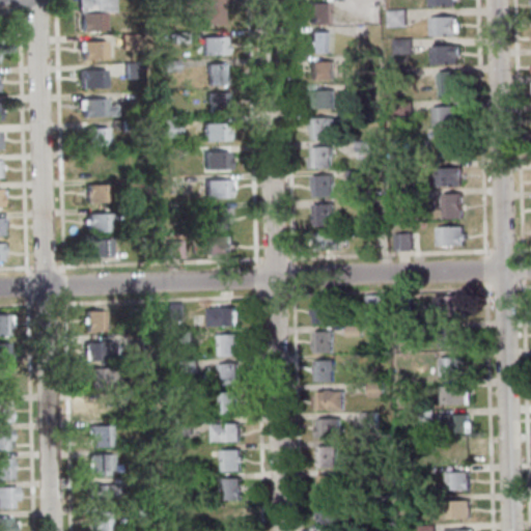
[(79,30),(78,0),(112,0),(113,11),(103,12),(103,30),(79,30)]
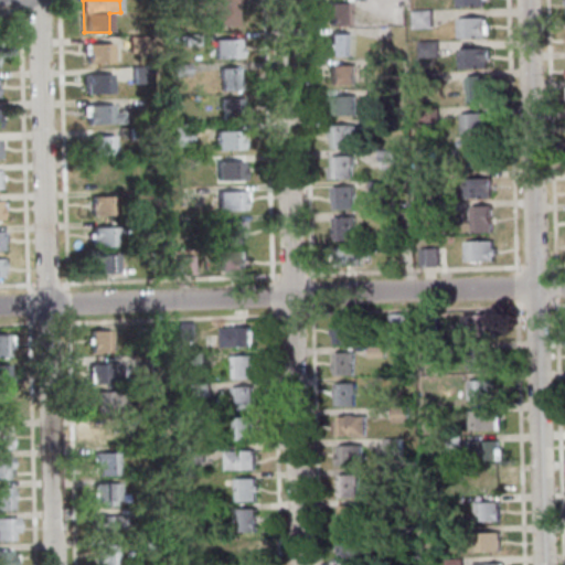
[(234,0),(235,24),(213,25),(212,10),(202,10),(203,16),(192,16),(191,0),(201,0),(202,1),(212,1),(211,0),(234,0)]
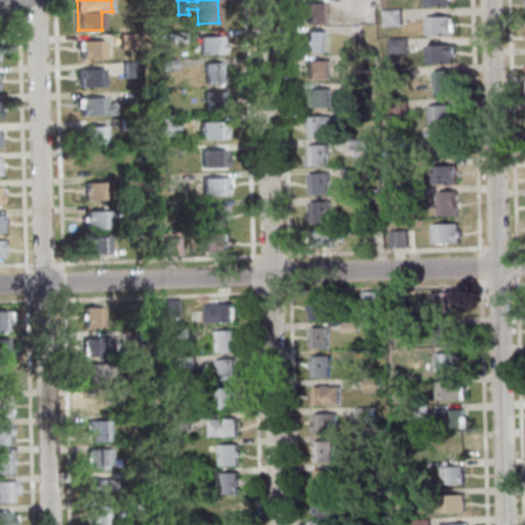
[(305,23),(304,3),(322,2),(322,23),(305,23)]
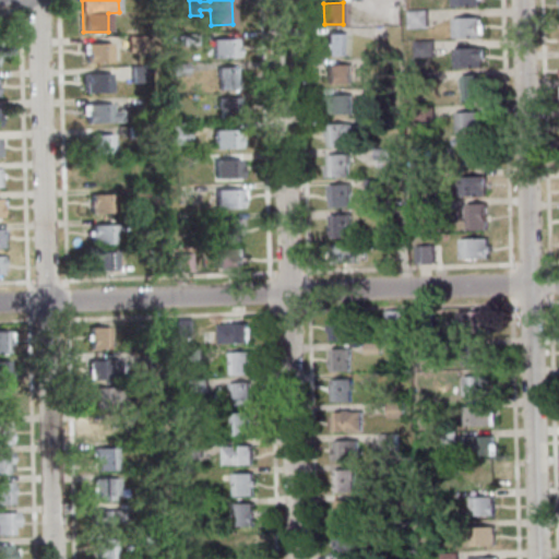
[(408,11),(426,11),(427,27),(408,28),(408,11)]
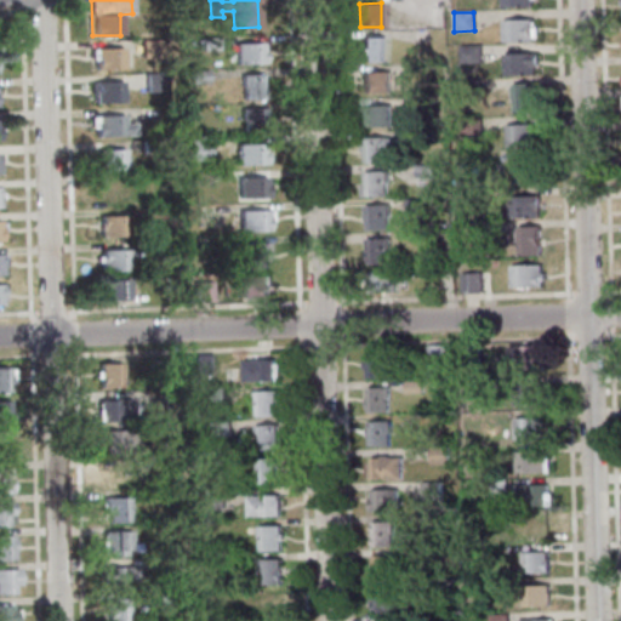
[(503,41),(503,21),(533,20),(533,28),(536,28),(536,38),(533,38),(533,40),(503,41)]
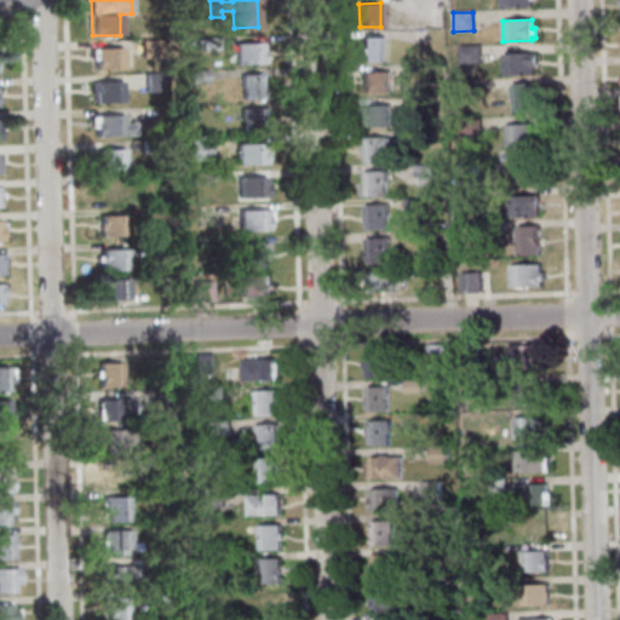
[(382,59),(361,61),(360,36),(380,36),(382,59)]
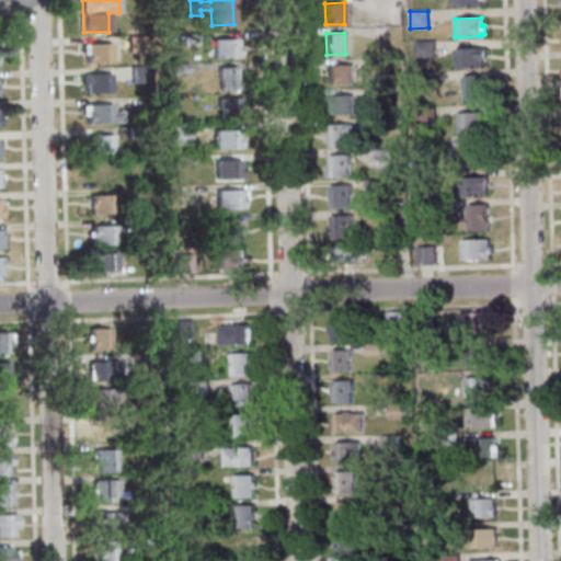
[(194,34),(195,44),(179,45),(179,34),(194,34)]
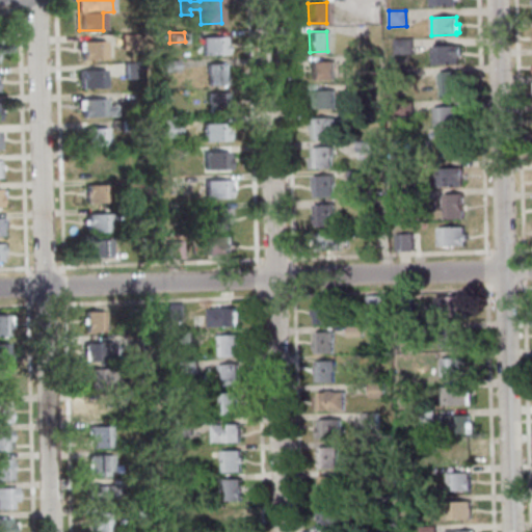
[(121,50),(120,34),(135,34),(136,49),(121,50)]
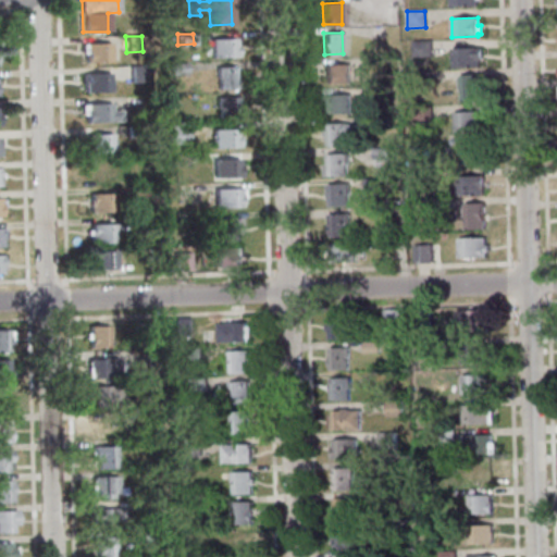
[(210,39),(233,38),(234,57),(210,58),(210,39)]
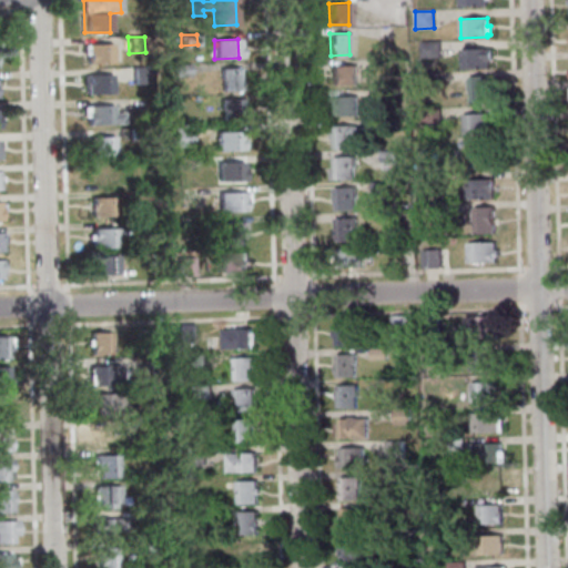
[(438,56),(422,57),(421,42),(438,41),(438,56)]
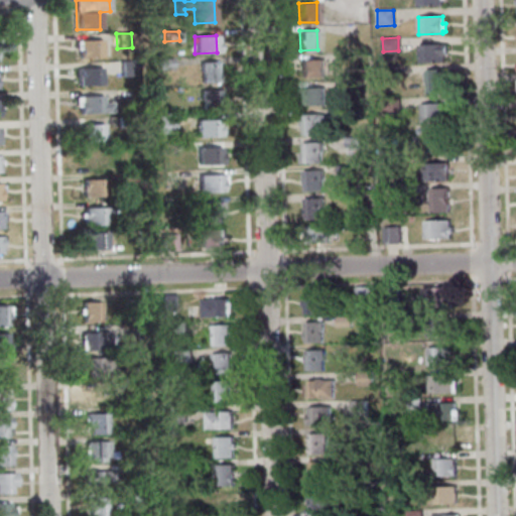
[(101,39),(101,55),(79,56),(79,50),(76,50),(75,40),(101,39)]
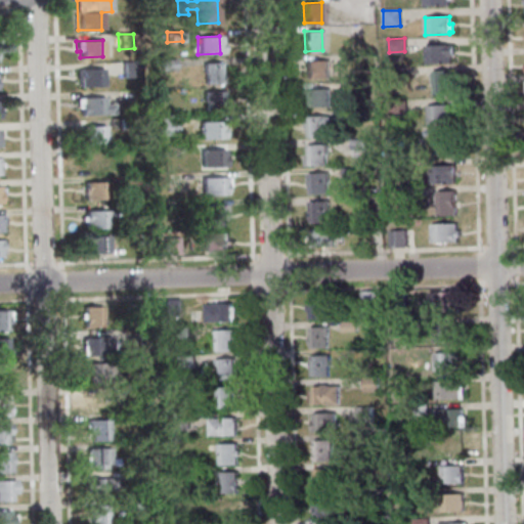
[(450,62),(427,63),(426,46),(452,45),(453,56),(449,56),(450,62)]
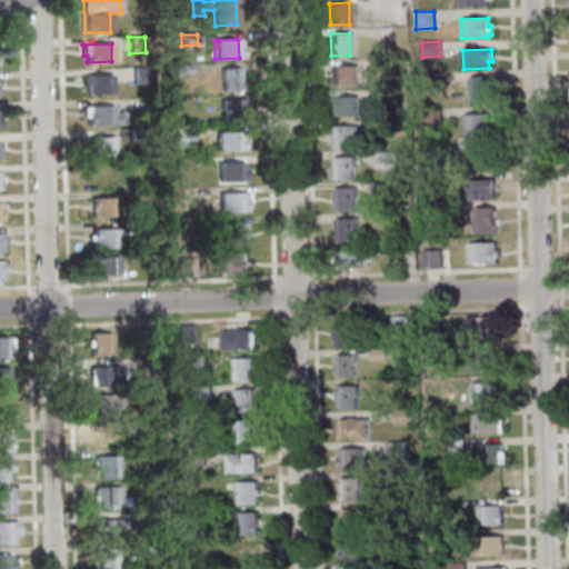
[(189,76),(173,76),(172,65),(188,65),(189,76)]
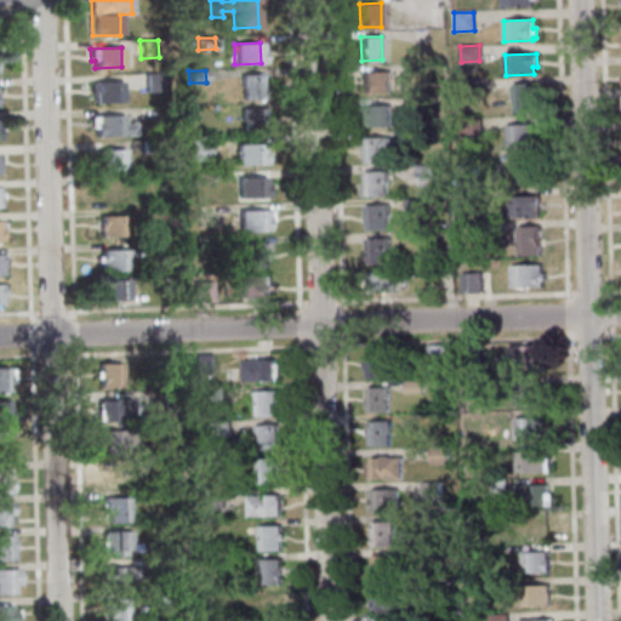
[(362,73),(387,72),(388,91),(362,92),(362,73)]
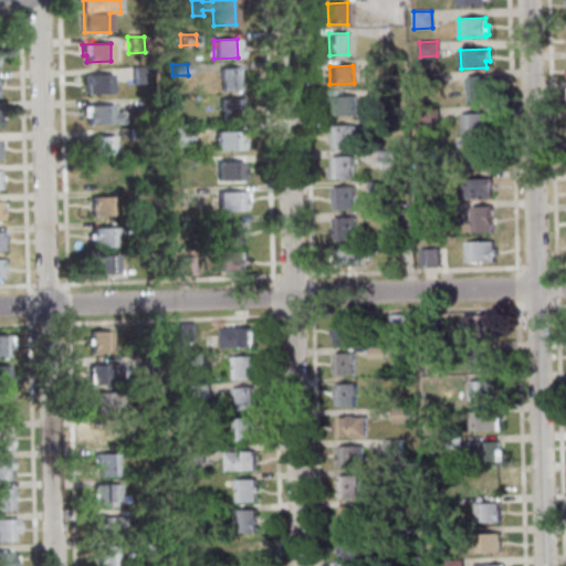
[(149,83),(132,83),(132,66),(149,66),(149,83)]
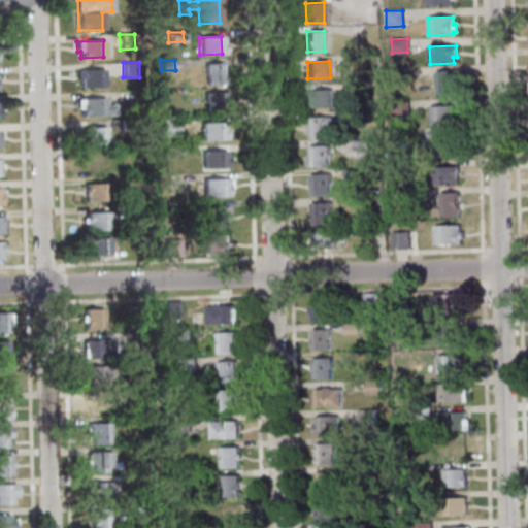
[(204,63),(222,63),(223,85),(205,85),(204,63)]
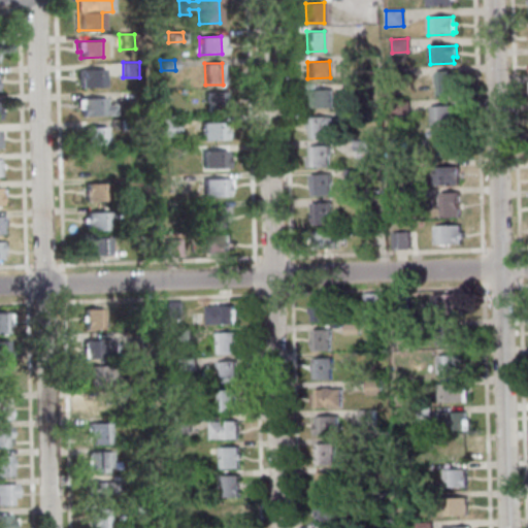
[(391,67),(406,67),(407,83),(392,84),(391,67)]
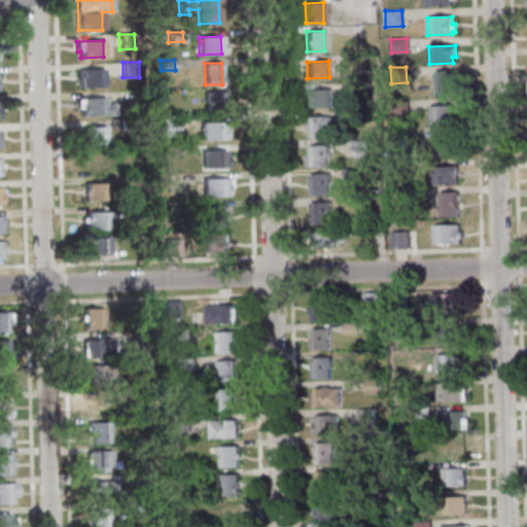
[(77,70),(103,69),(103,85),(79,86),(79,81),(77,81),(77,70)]
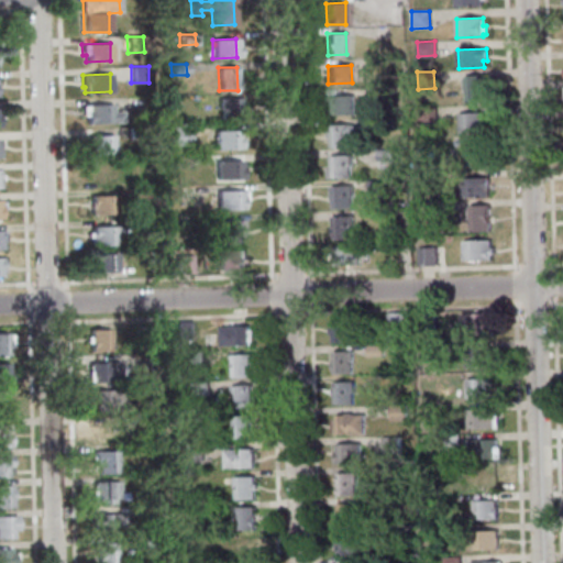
[(465,103),(465,77),(484,76),(485,102),(465,103)]
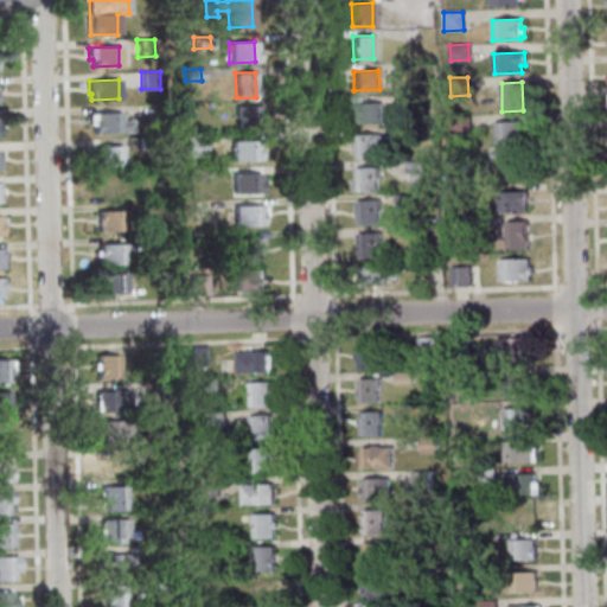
[(403,96),(421,95),(421,107),(403,107),(403,96)]
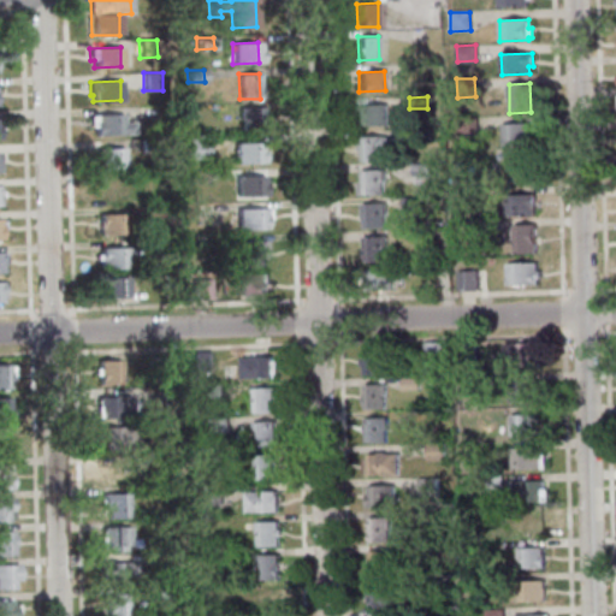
[(359,105),(386,104),(388,123),(360,124),(359,105)]
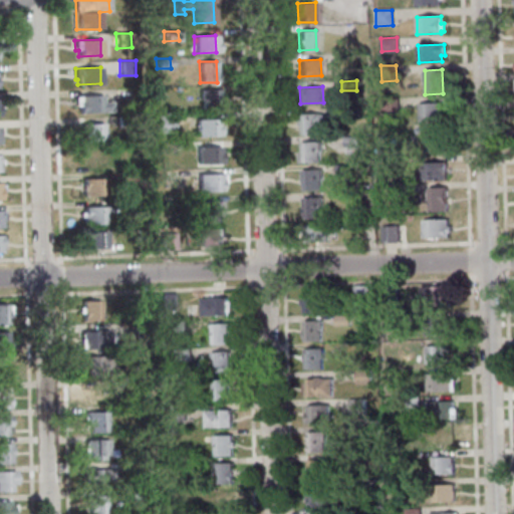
[(199,89),(217,89),(218,109),(200,110),(199,89)]
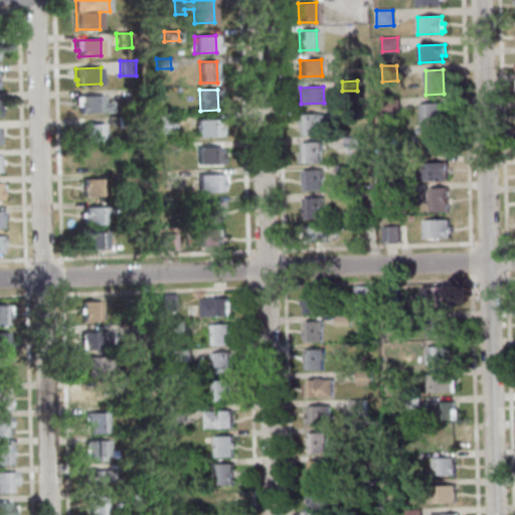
[(110,112),(79,113),(78,97),(101,96),(102,103),(110,102),(110,112)]
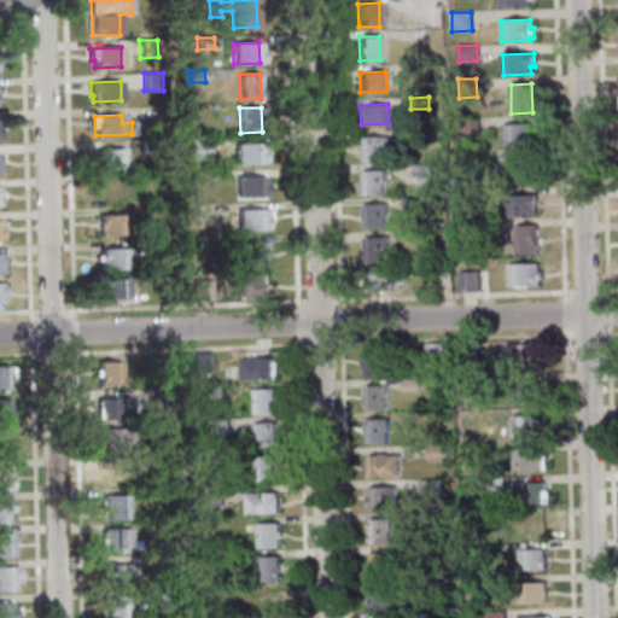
[(478,134),(458,134),(456,117),(477,117),(478,134)]
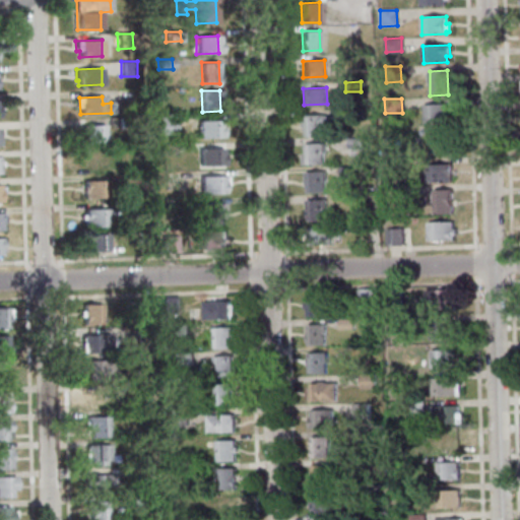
[(424,123),(424,106),(447,105),(448,122),(424,123)]
